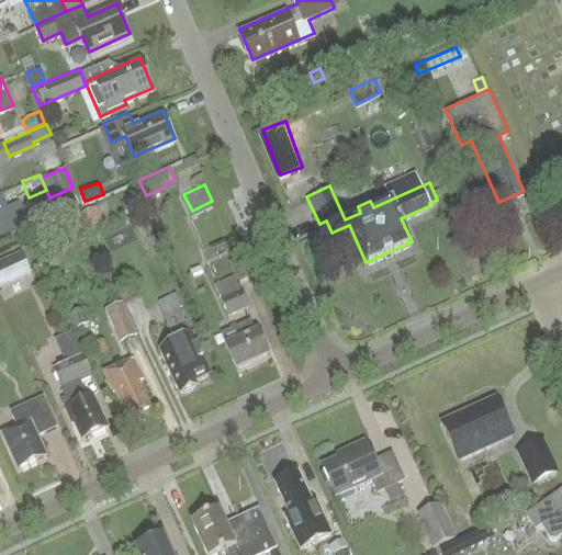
[(481,197),(471,202),(476,216),(487,212),(481,197)]
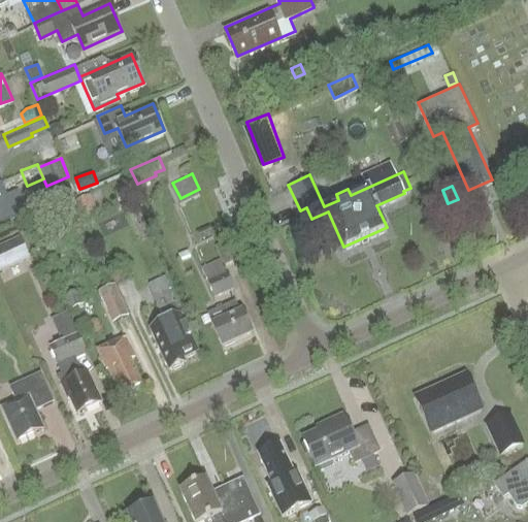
[(35,201),(34,202),(31,197),(27,193),(22,191),(17,190),(11,190),(5,192),(0,194),(0,218),(35,202),(35,201)]
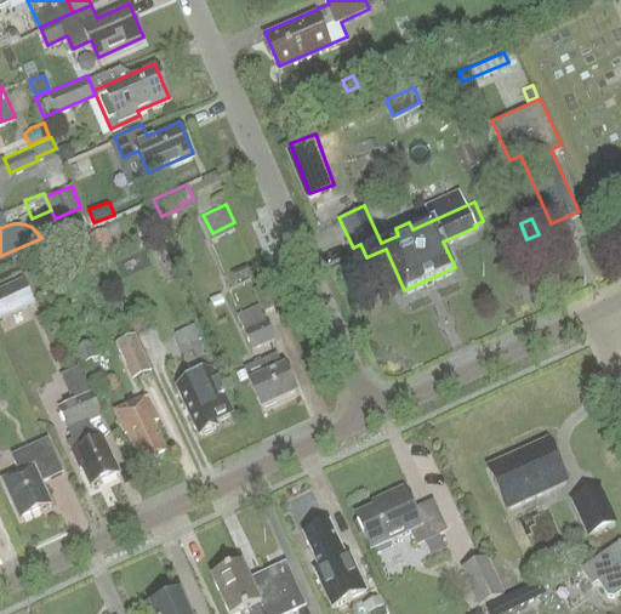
[(89,233),(96,248),(112,240),(104,225),(89,233)]
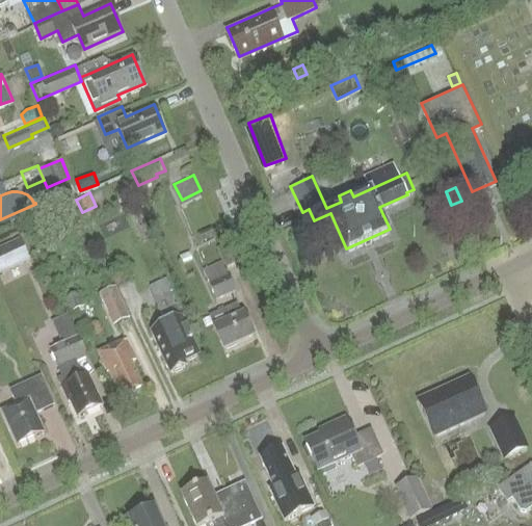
[(220,230),(216,221),(198,229),(203,238),(220,230)]
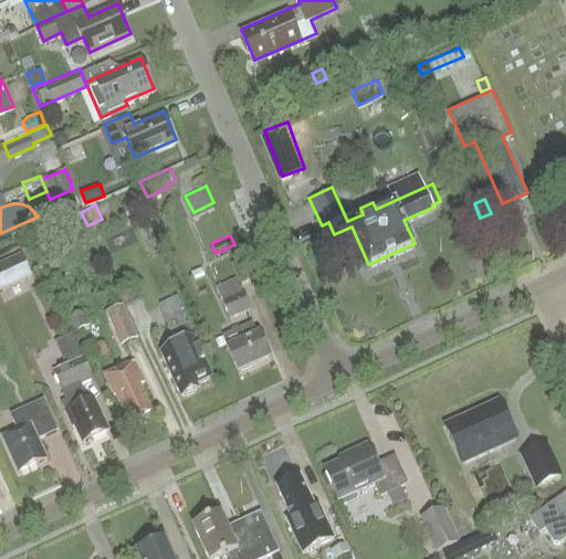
[(254,273),(244,253),(242,255),(238,246),(230,250),(234,259),(231,260),(241,280),(254,273)]
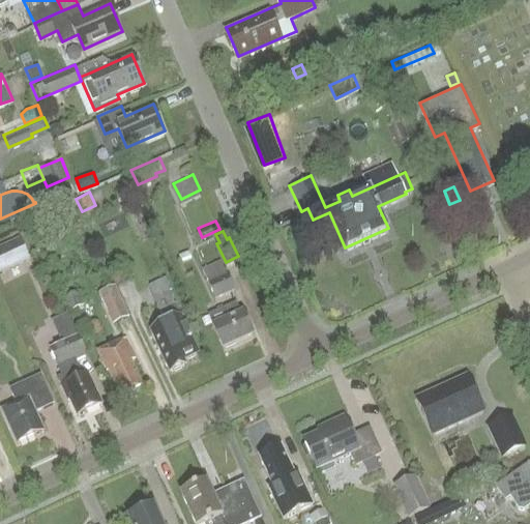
[(19,234),(0,242),(0,266),(28,253),(19,234)]
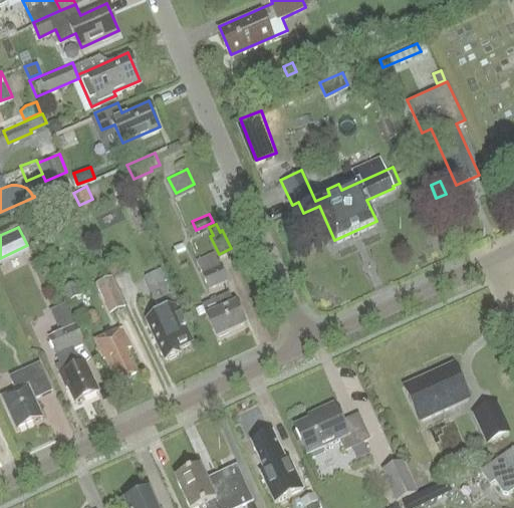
[(227,278),(214,249),(196,256),(209,286),(227,278)]
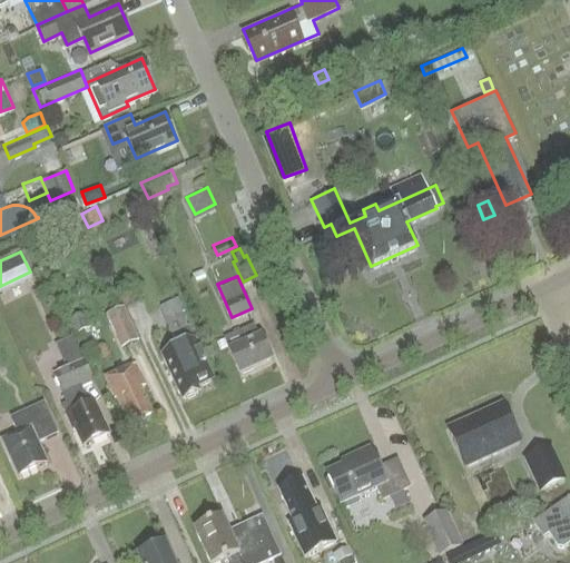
[(214,375),(189,323),(193,322),(186,307),(185,308),(178,294),(160,303),(179,344),(161,352),(180,393),(186,395),(196,389),(198,384),(198,383),(214,375)]
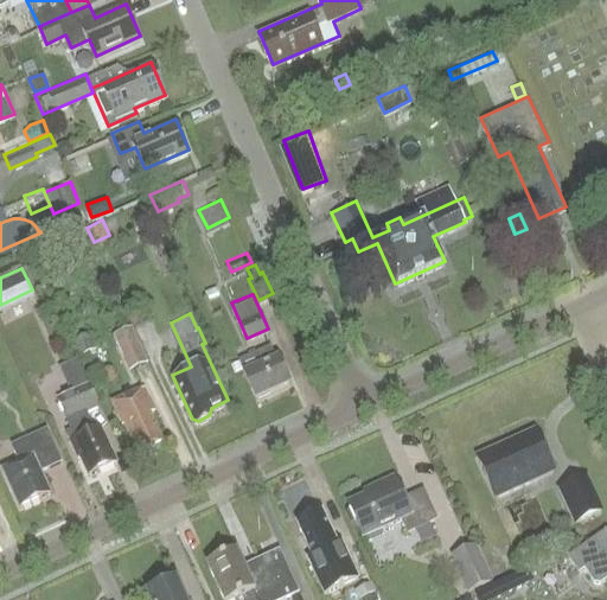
[(148,357),(131,321),(112,331),(129,366),(148,357)]
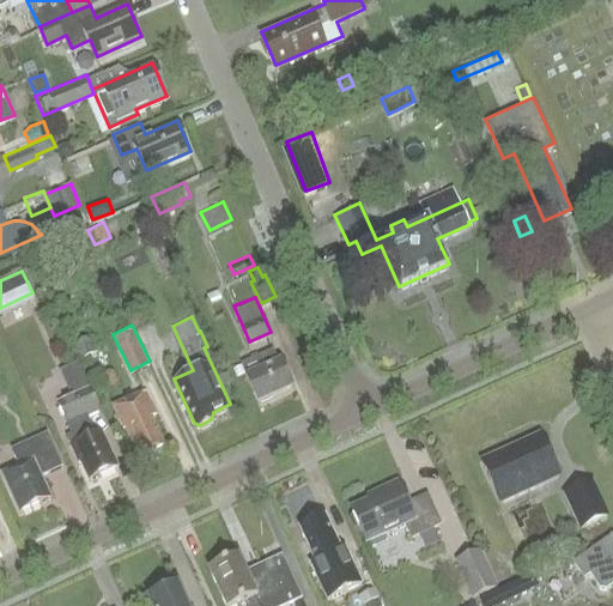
[(82,355),(97,347),(91,333),(76,339),(82,355)]
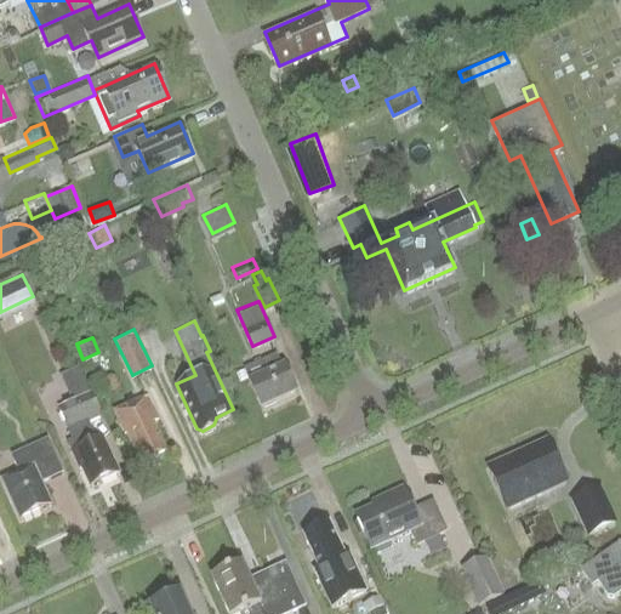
[(283,363),(277,350),(245,364),(250,377),(262,404),(296,388),(284,363),(283,363)]
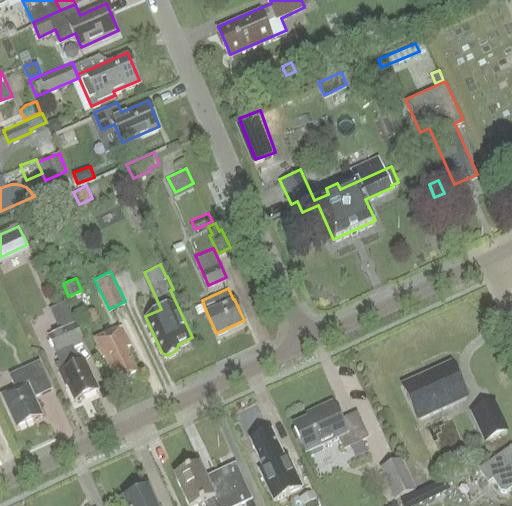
[(61,326),(48,332),(60,358),(55,361),(66,383),(68,382),(75,397),(97,387),(91,372),(91,371),(85,358),(80,360),(73,344),(83,339),(74,320),(61,326)]
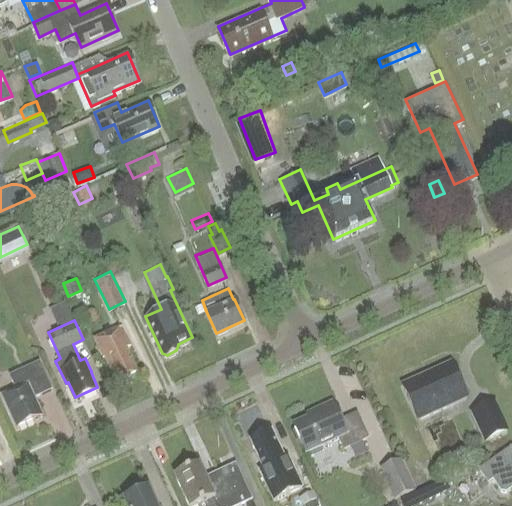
[(117,378),(137,369),(126,345),(130,343),(122,323),(94,335),(104,356),(106,354),(117,378)]
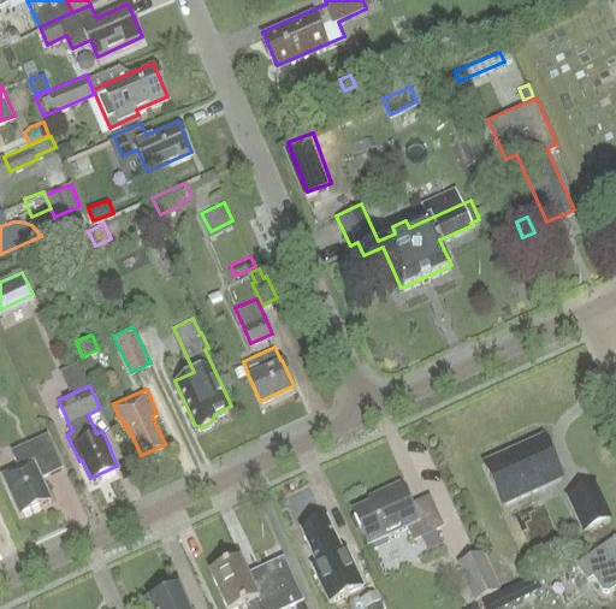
[(11,448),(19,465),(3,473),(19,510),(51,496),(40,474),(63,465),(47,431),(11,448)]
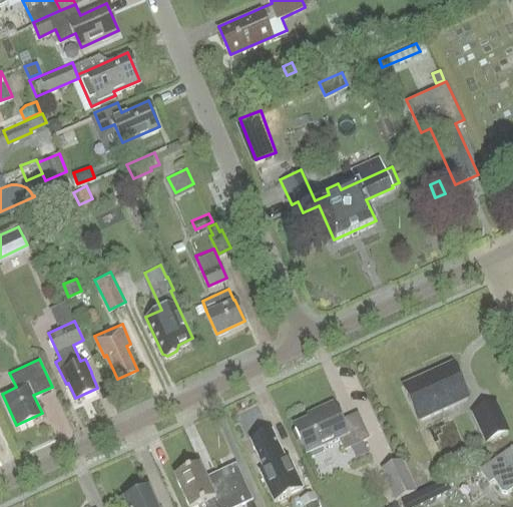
[(419,416),(467,394),(452,361),(404,383),(419,416)]
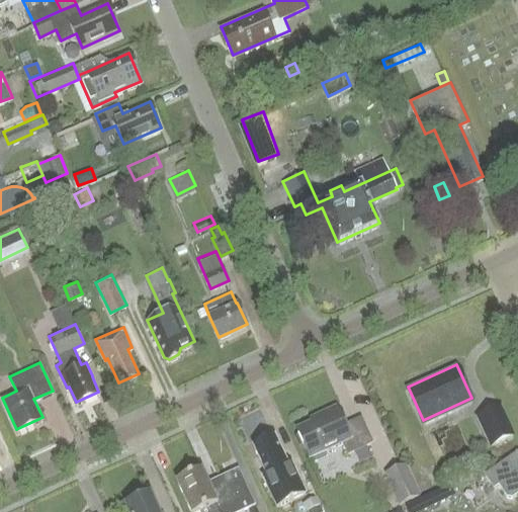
[(491,442),(513,432),(500,404),(478,414),(491,442)]
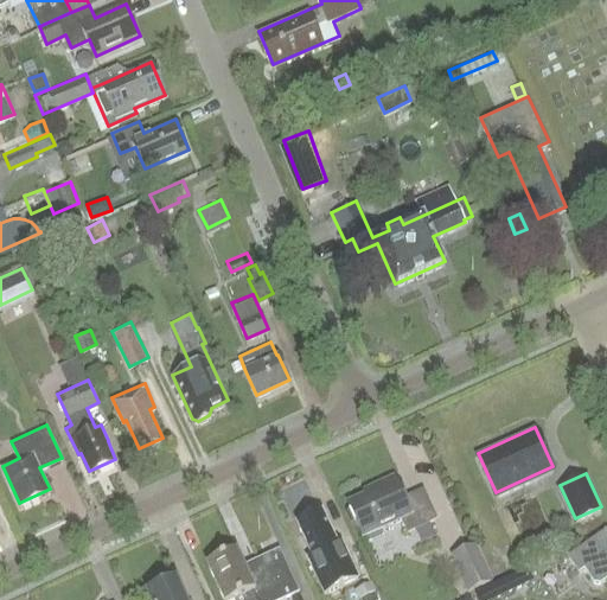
[(407,529),(436,515),(423,485),(403,495),(394,474),(372,484),(375,489),(349,500),(363,533),(401,515),(407,529)]
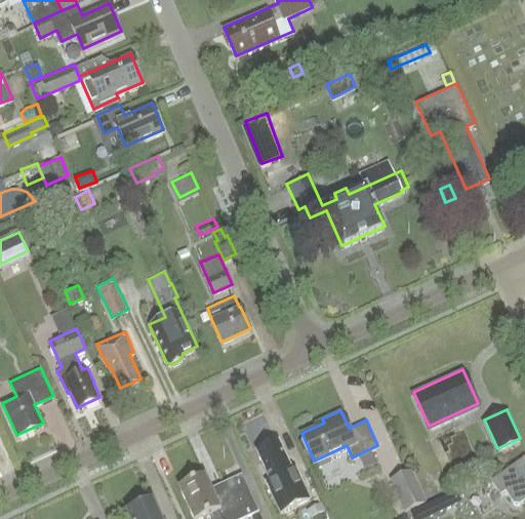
[(278,439),(256,449),(270,477),(266,479),(280,510),(309,496),(294,465),(291,467),(278,439)]
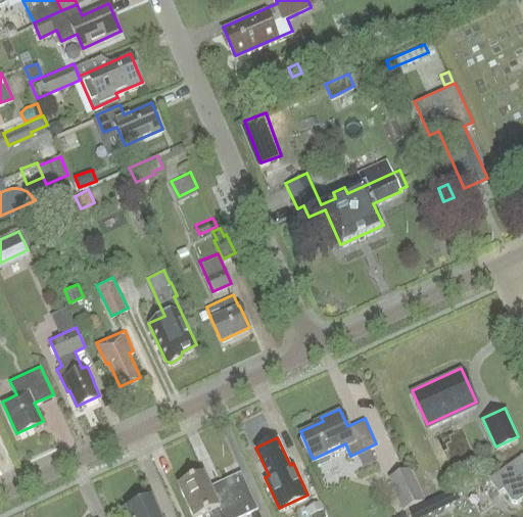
[(522,451),(522,452),(488,475),(498,488),(504,485),(512,498),(516,499),(522,494),(522,451)]
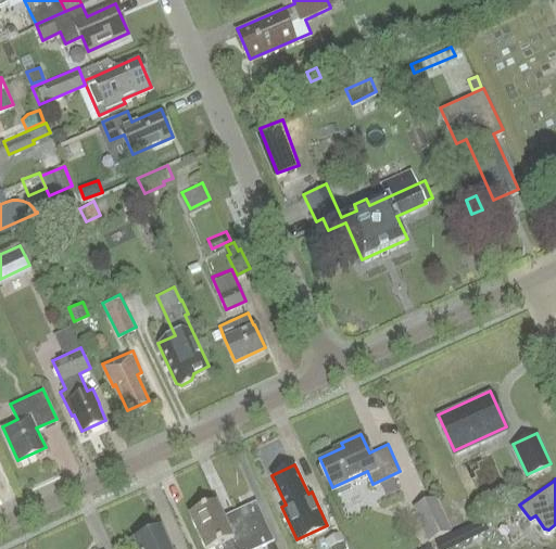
[(451,528),(436,494),(413,505),(428,538),(451,528)]
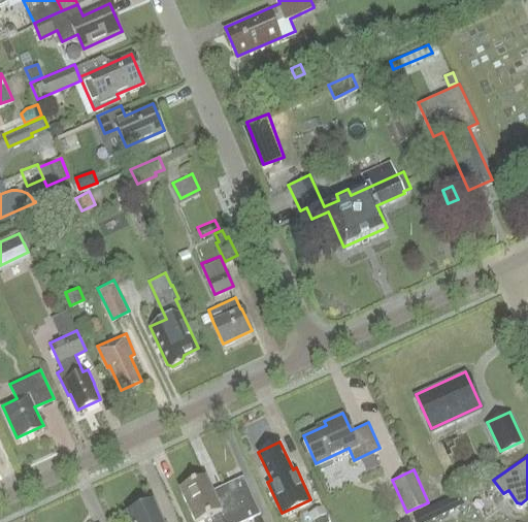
[(243,475),(211,489),(205,477),(180,488),(196,521),(203,518),(205,521),(237,521),(260,512),(243,475)]
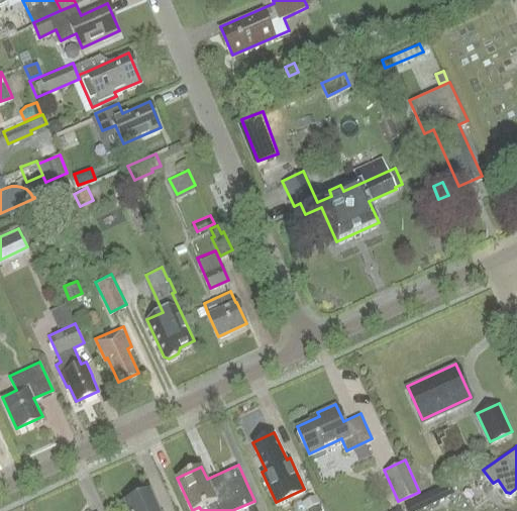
[(450,481),(406,502),(409,510),(453,489),(450,481)]
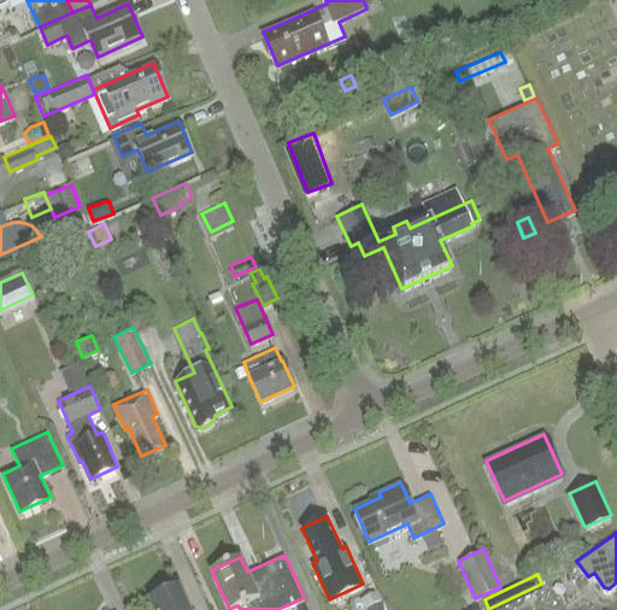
[(195,609),(194,606),(191,609),(178,585),(148,599),(153,609),(195,609)]
